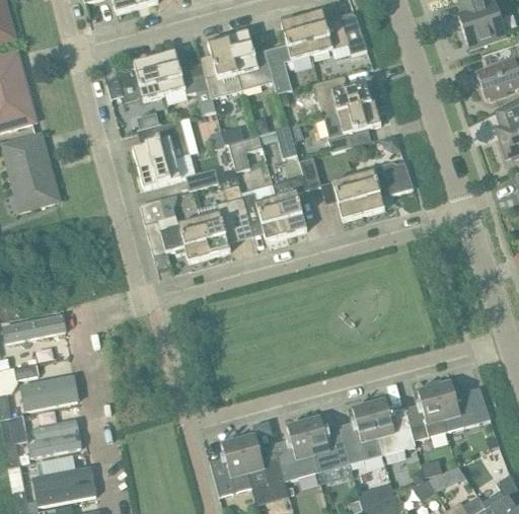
[(0,0),(0,41),(14,37),(7,10),(3,11),(0,0)]
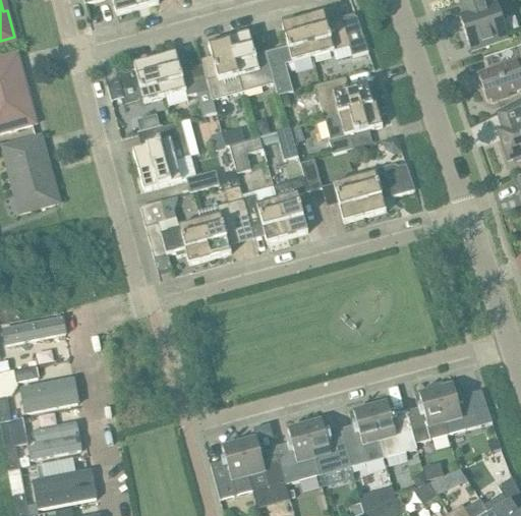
[(137,6),(135,0),(83,0),(84,2),(92,0),(112,0),(116,12),(137,6)]
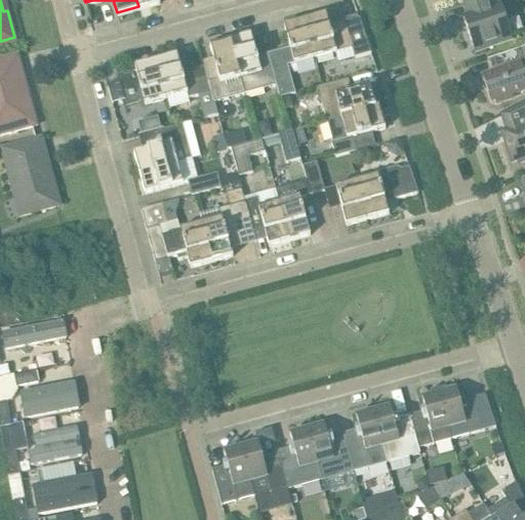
[(512,36),(499,0),(470,0),(473,9),(462,13),(475,48),(512,36)]
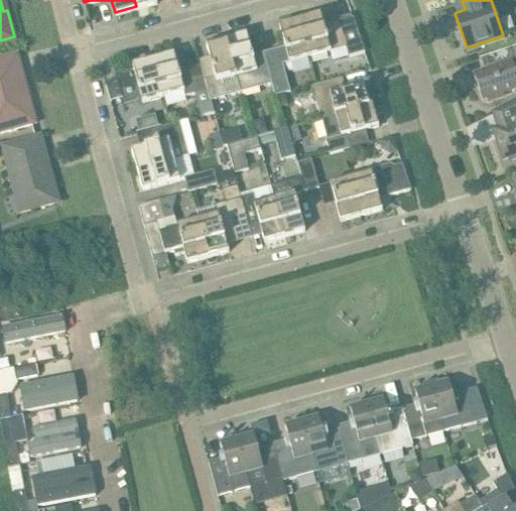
[(325,23),(320,10),(299,16),(309,53),(346,43),(349,53),(363,49),(353,15),(325,23)]
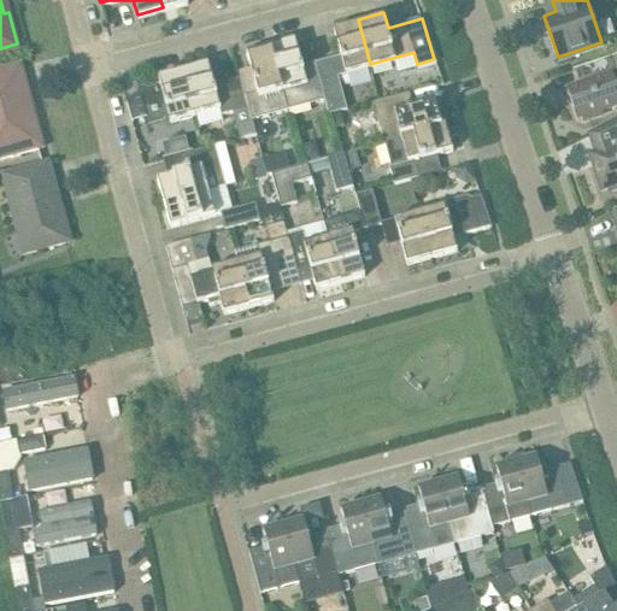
[(346,70),(370,64),(358,19),(333,25),(346,70)]
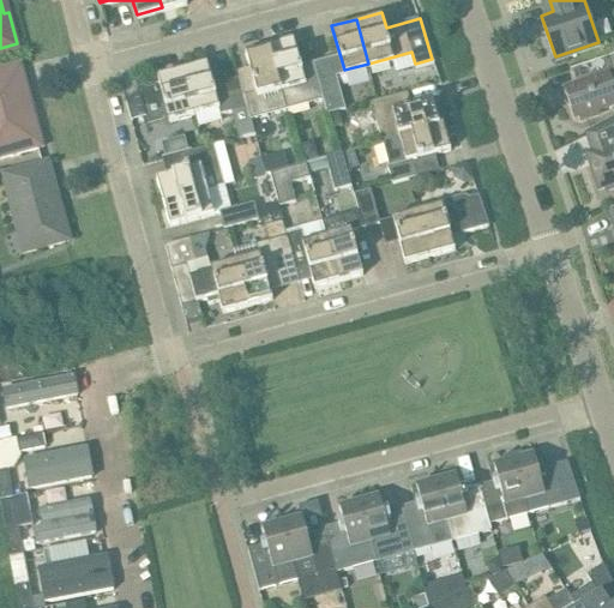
[(287,106),(323,96),(321,94),(318,77),(317,77),(315,71),(304,73),(294,36),(270,42),(282,88),(287,106)]
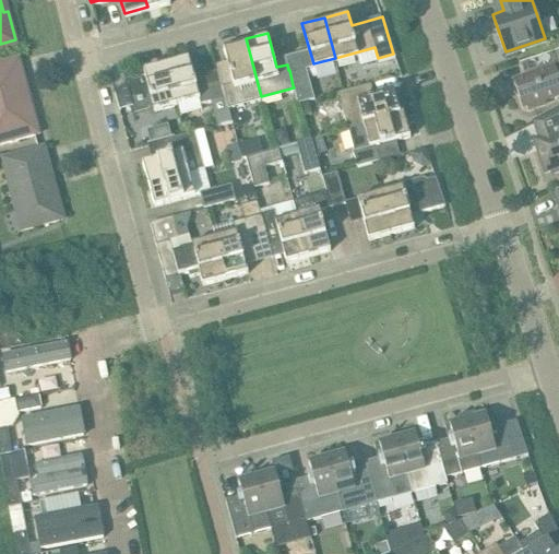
[(246,38),(223,45),(233,80),(222,82),(225,94),(228,106),(261,96),(257,80),(246,38)]
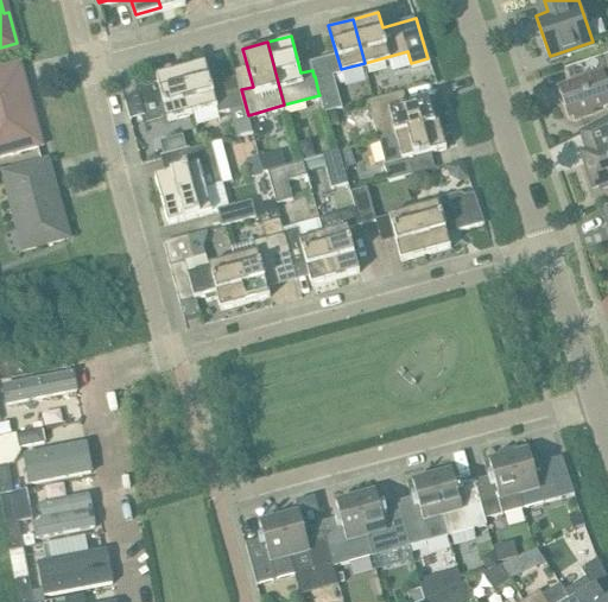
[(607,50),(564,64),(569,81),(559,84),(569,113),(574,112),(575,115),(591,109),(590,106),(607,100),(607,87),(607,86),(607,50)]
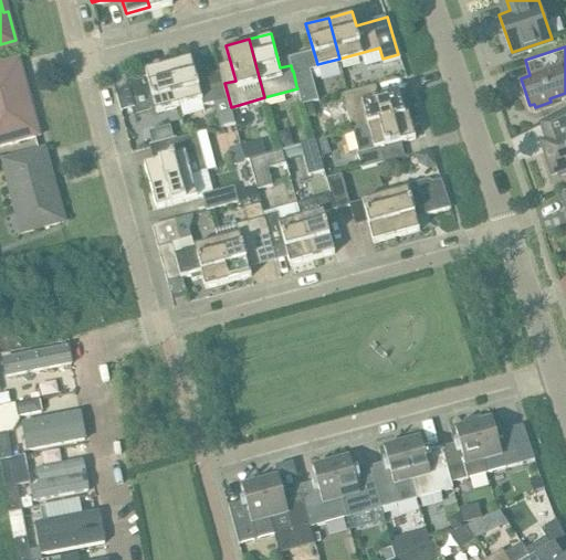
[(191,54),(168,61),(180,102),(201,96),(202,102),(228,95),(224,83),(220,67),(205,72),(206,75),(197,77),(191,54)]
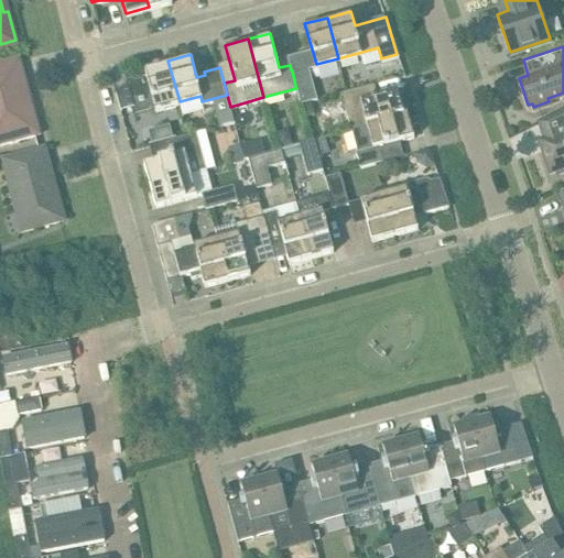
[(0,141),(40,131),(32,104),(30,102),(28,93),(29,90),(23,73),(6,78),(6,77),(1,61),(0,58),(0,57),(0,141)]
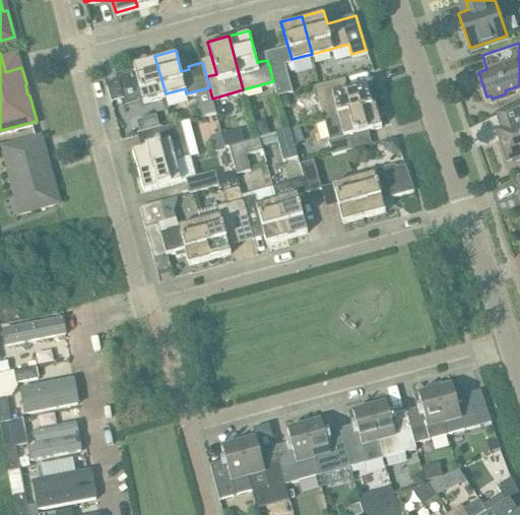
[(136,71),(113,77),(114,81),(119,79),(123,97),(119,98),(120,103),(142,97),(143,100),(166,93),(154,56),(133,62),(136,71)]
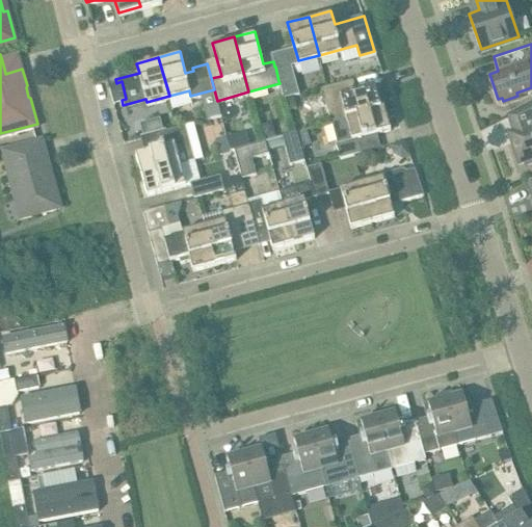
[(275,67),(278,81),(283,96),(293,94),(293,93),(299,91),(291,62),(275,67)]
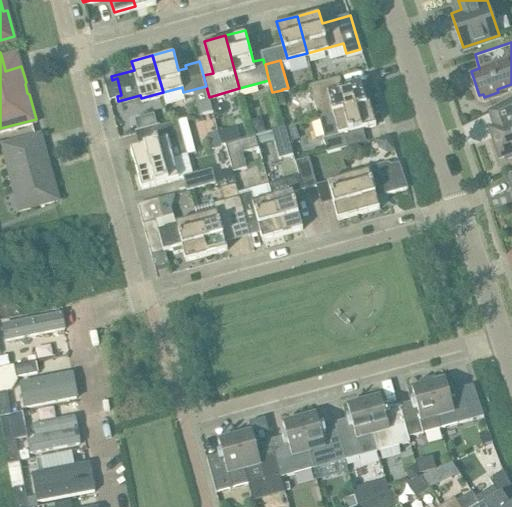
[(313,93),(319,115),(333,112),(370,101),(364,81),(342,87),(338,74),(320,79),(310,82),(313,93)]
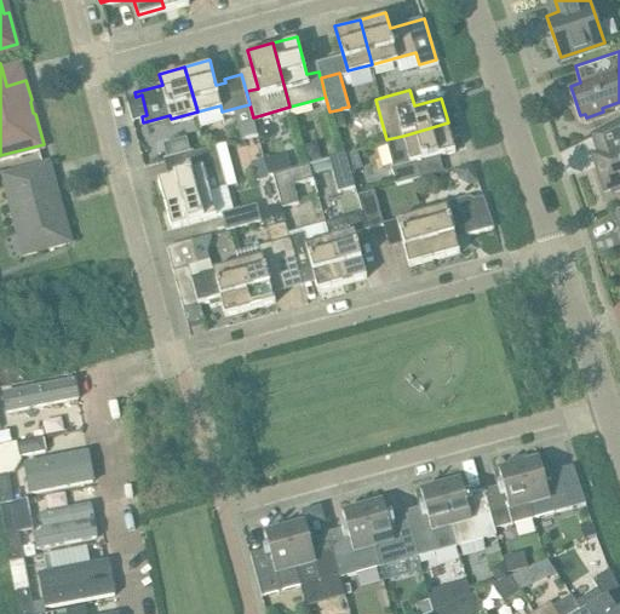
[(147,115),(142,95),(127,99),(132,119),(147,115)]
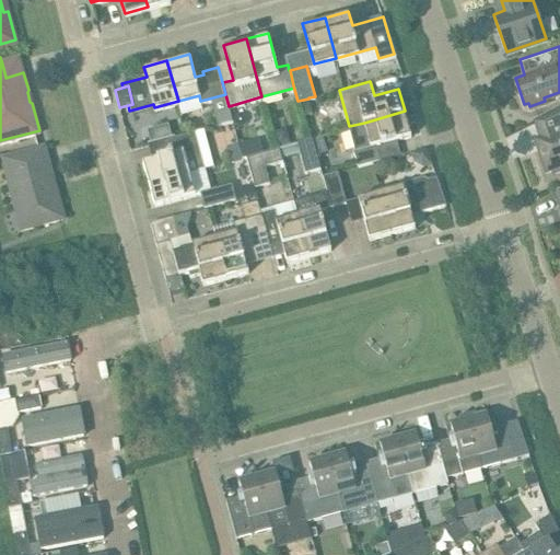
[(308,99),(298,101),(301,113),(312,111),(308,99)]
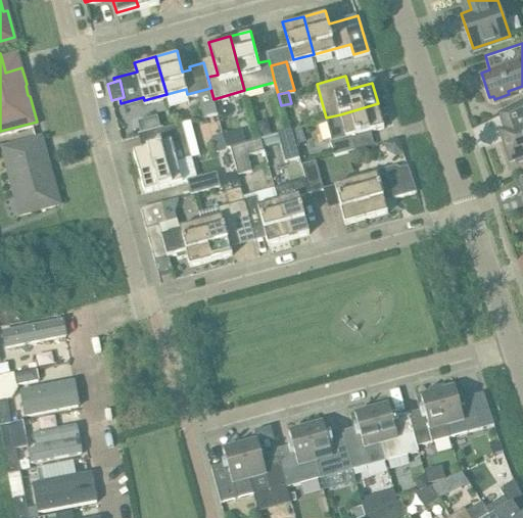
[(522,98),(498,110),(504,126),(507,135),(503,137),(510,158),(515,156),(516,159),(522,156),(522,98)]
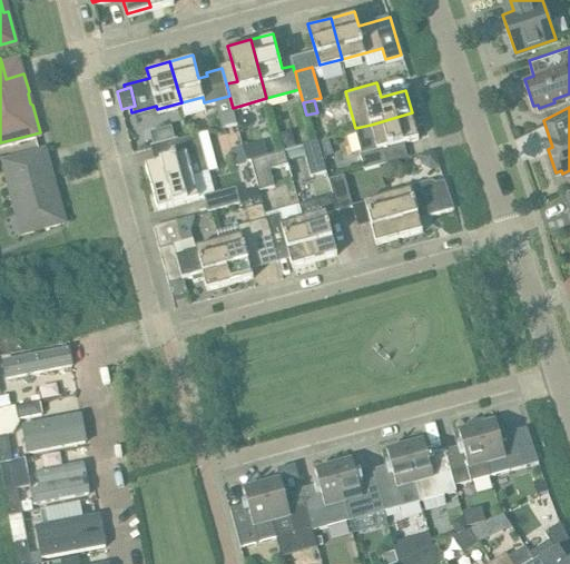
[(387,159),(383,145),(418,136),(412,112),(371,125),(355,128),(365,166),(379,162),(387,159)]
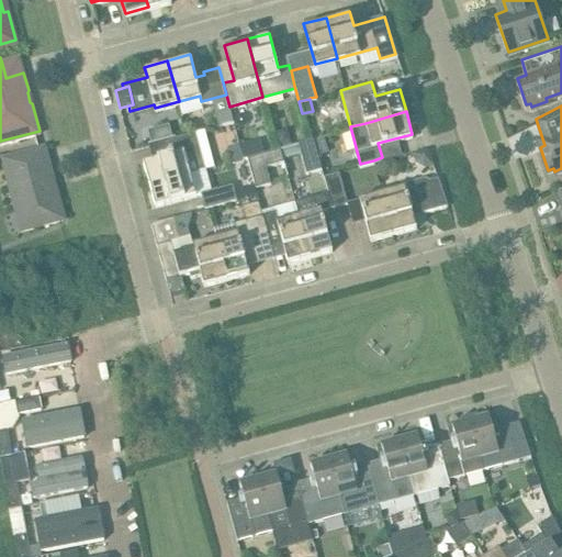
[(273,130),(277,143),(290,140),(288,132),(282,127),(273,130)]
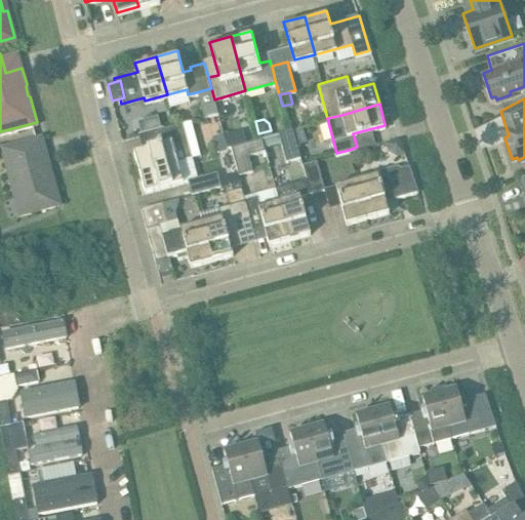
[(133,149),(139,169),(177,159),(192,155),(183,121),(163,126),(167,140),(133,149)]
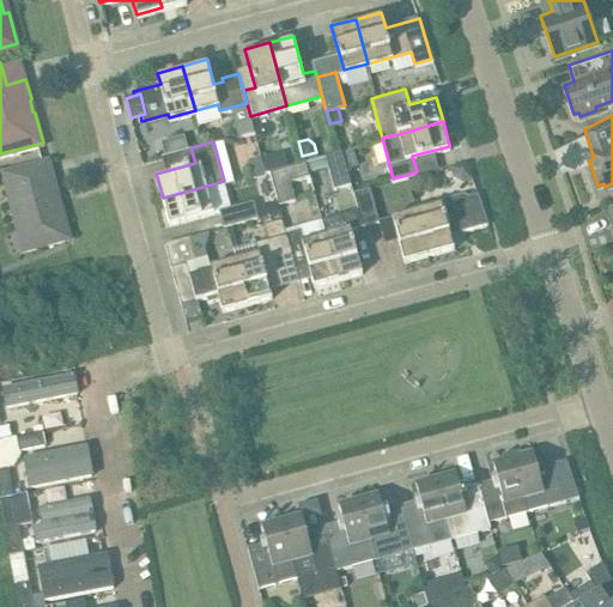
[(287,164),(284,149),(261,155),(266,170),(287,164)]
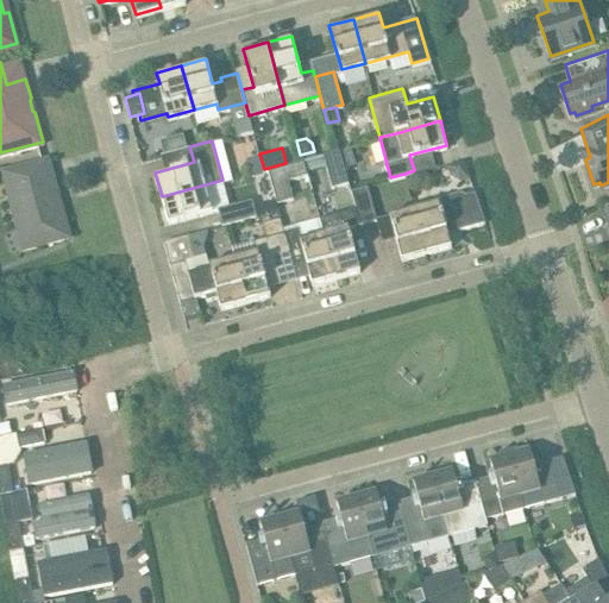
[(349,181),(339,149),(322,154),(332,186),(349,181)]
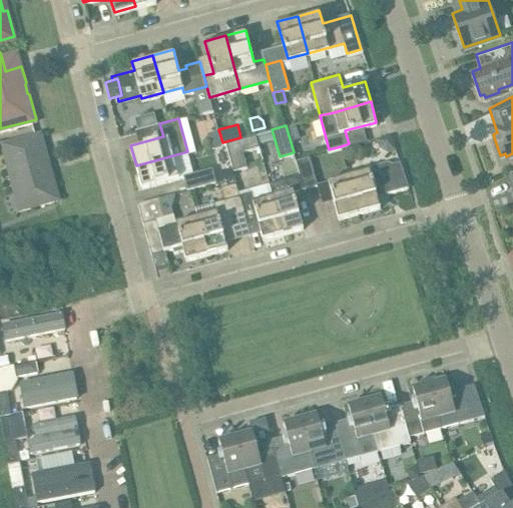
[(44,163),(36,132),(1,141),(15,192),(20,191),(24,206),(58,197),(51,173),(50,172),(50,171),(49,170),(48,170),(46,170),(45,170),(43,163),(44,163)]
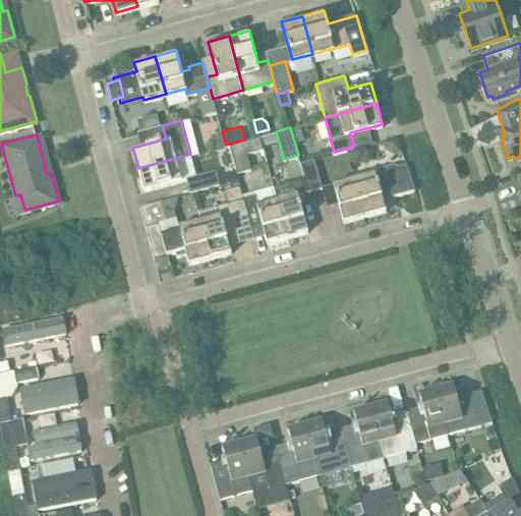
[(225,145),(222,134),(216,136),(213,141),(215,148),(225,145)]
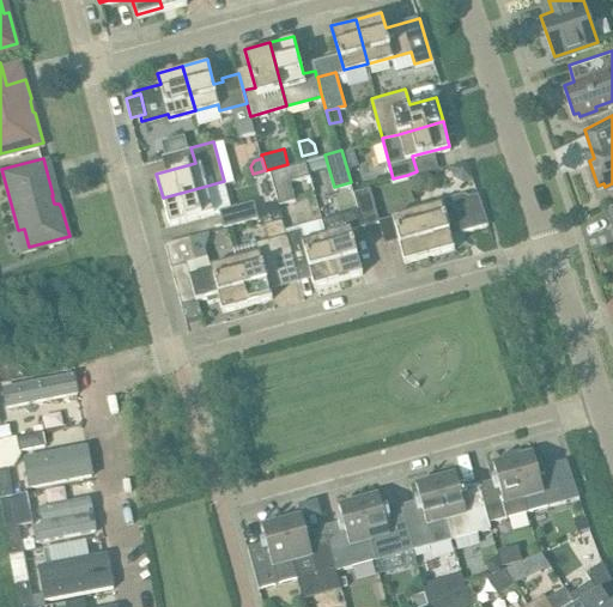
[(309,174),(305,159),(269,169),(279,201),(295,198),(290,178),(309,174)]
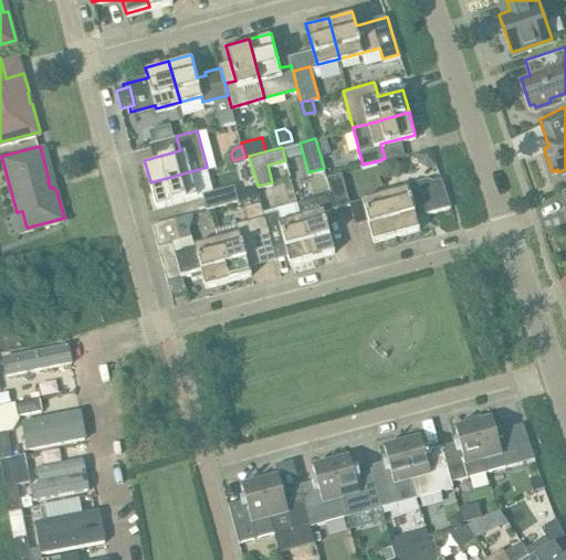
[(349,202),(341,170),(326,175),(335,207),(349,202)]
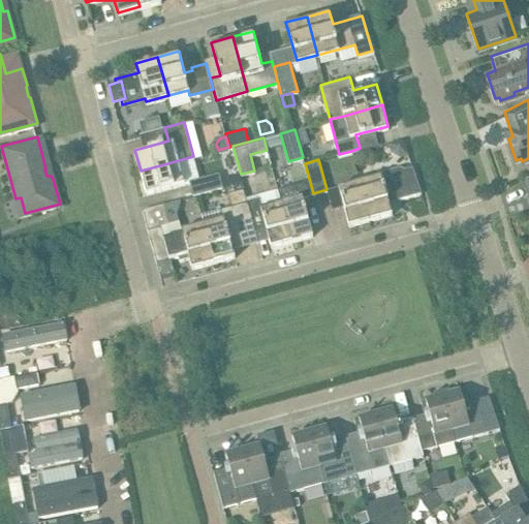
[(179,160),(141,171),(146,191),(184,181),(179,160)]
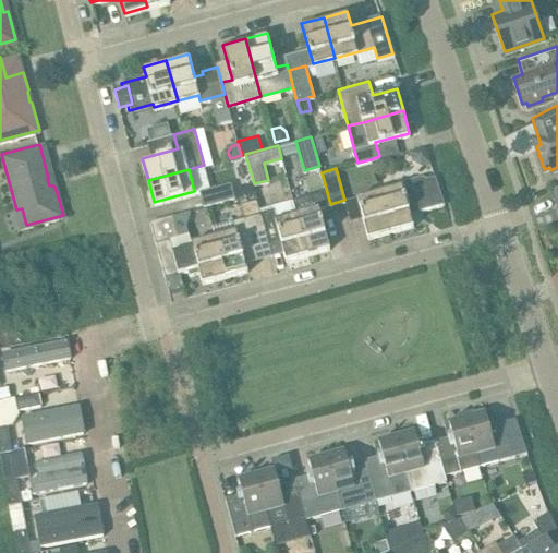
[(389,230),(413,224),(409,208),(420,205),(423,207),(444,202),(435,175),(426,177),(422,173),(404,178),(402,182),(378,189),(389,230)]
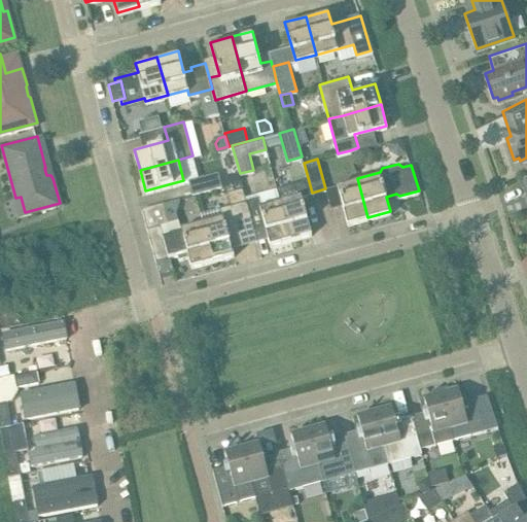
[(221,184),(218,171),(187,178),(191,193),(221,184)]
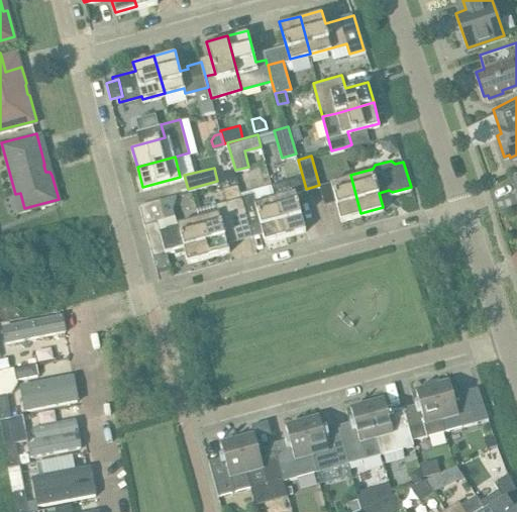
[(340,218),(360,213),(350,175),(330,181),(340,218)]
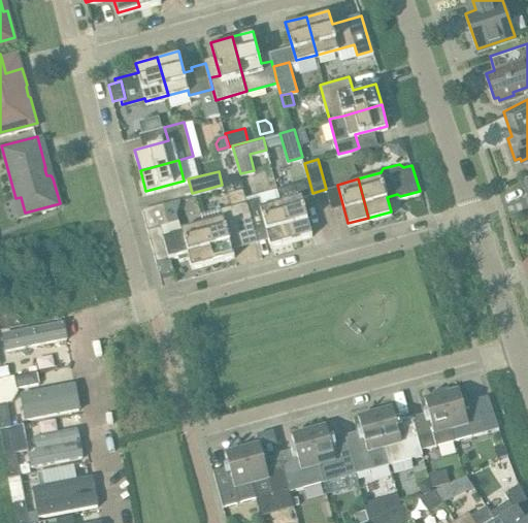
[(277,187),(281,200),(291,238),(311,233),(301,194),(306,193),(303,180),(277,187)]
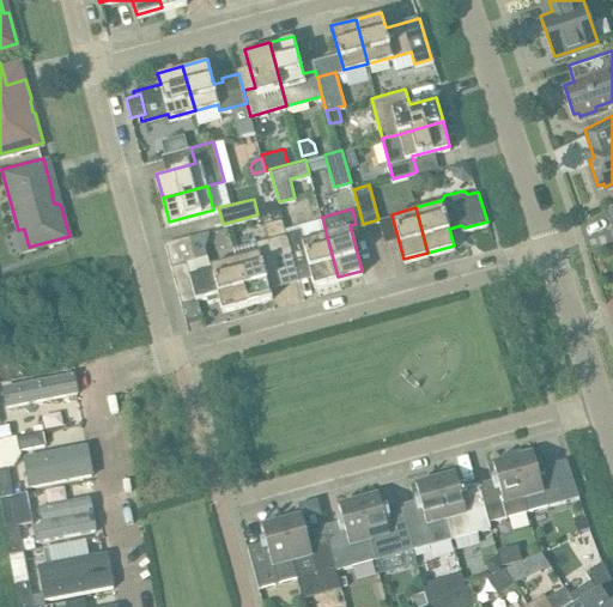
[(293,256),(286,231),(268,236),(274,261),(293,256)]
